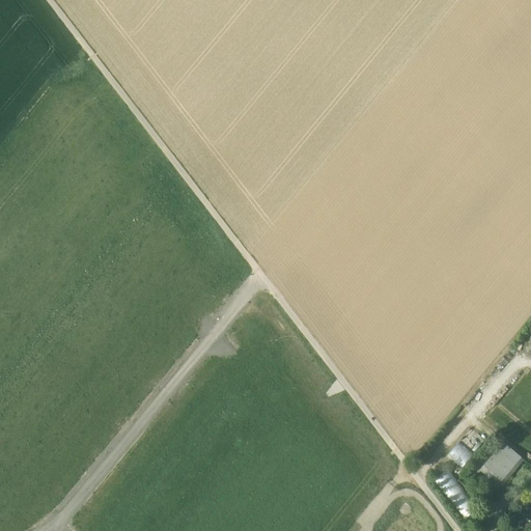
[(470,426),(458,440),(474,452),(484,439),(470,426)]
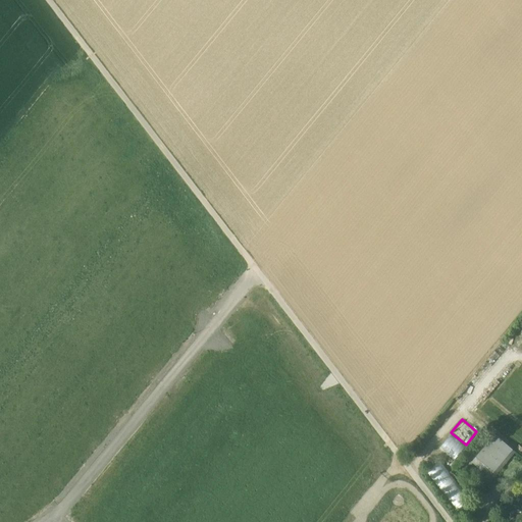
[(464,447),(450,434),(438,448),(453,460),(464,447)]
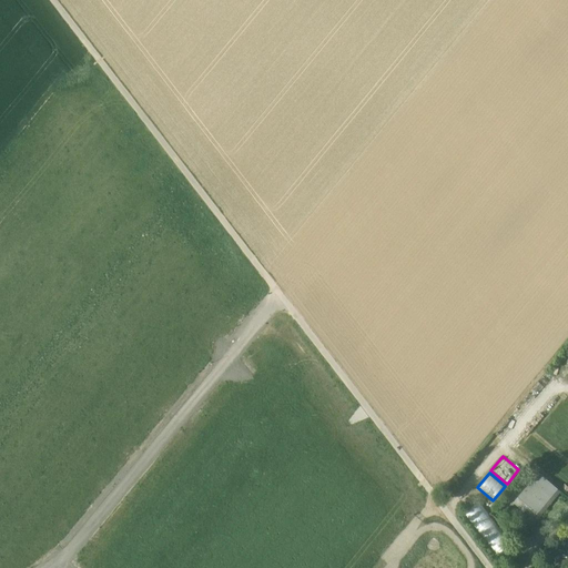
[(539,475),(526,490),(534,497),(540,489),(547,480),(539,475)]
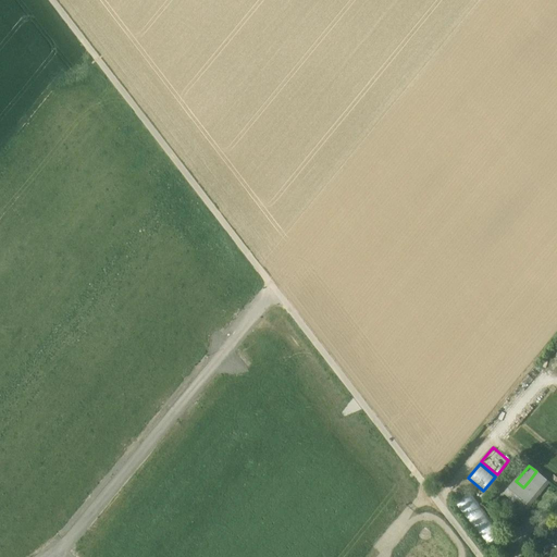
[(546,480),(536,471),(530,480),(540,487),(546,480)]
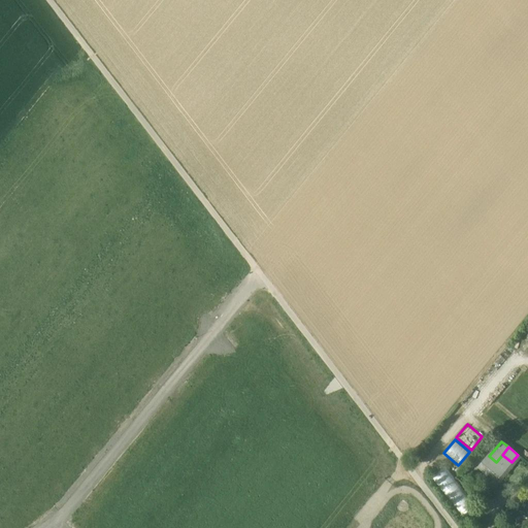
[(490,468),(479,483),(489,491),(512,462),(502,455),(496,462),(490,468)]
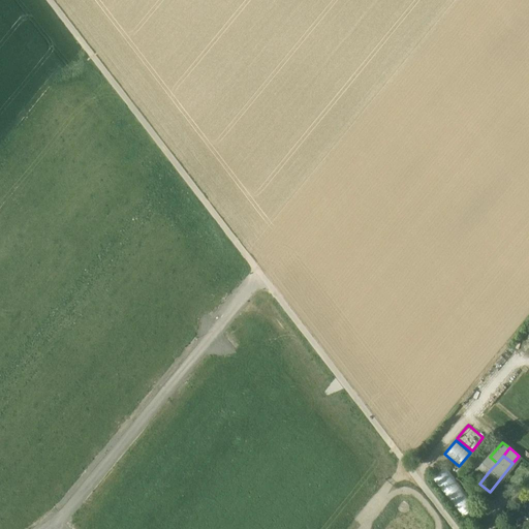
[(497,463),(490,457),(484,464),(490,469),(491,469),(497,463)]
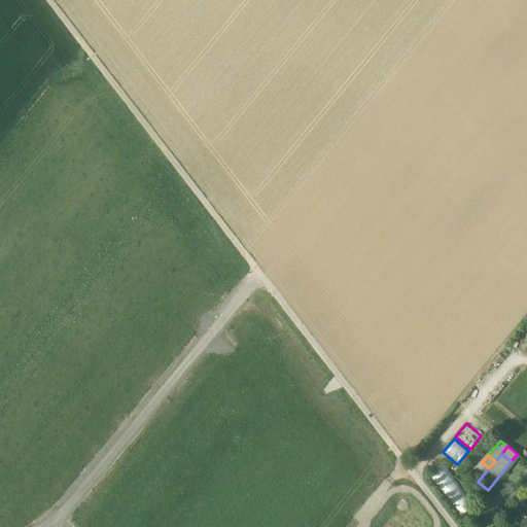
[(475,505),(443,464),(429,475),(461,516),(475,505)]
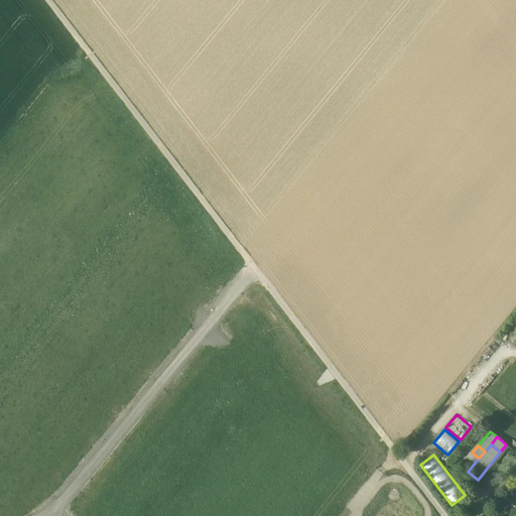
[(511,515),(515,510),(515,483),(514,482),(506,492),(506,493),(495,507),(506,515),(511,515)]
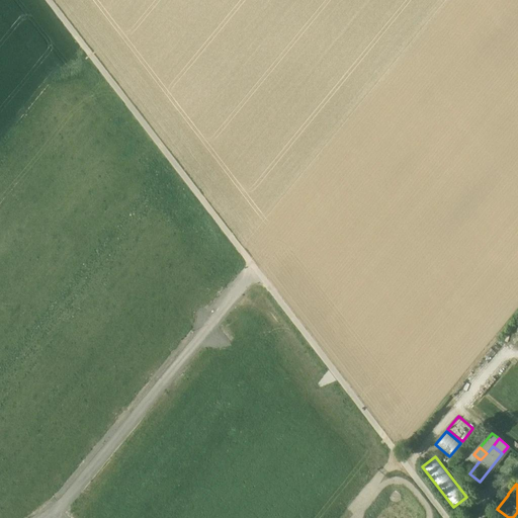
All buildings are outlined.
